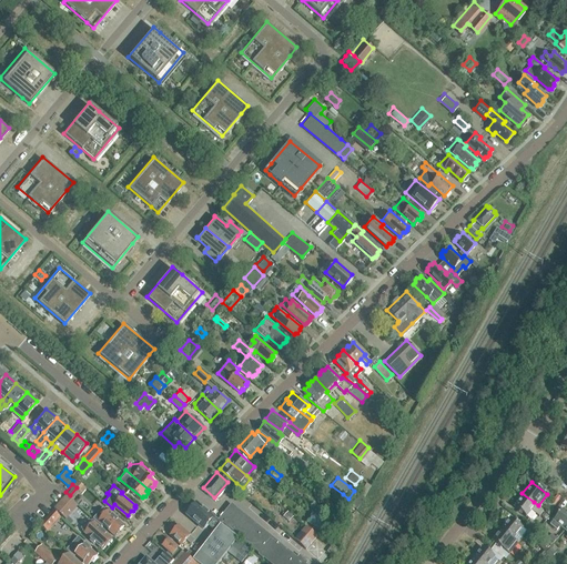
[(53,506),(63,515),(68,510),(63,505),(71,497),(66,493),(53,506)]
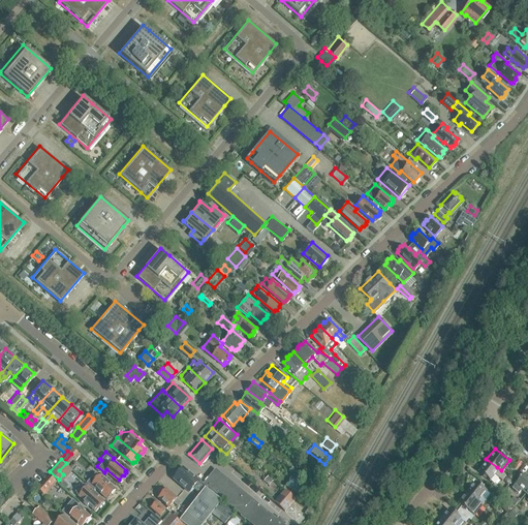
[(504,473),(497,467),(486,459),(477,469),(488,477),(493,471),(500,477),(504,473)]
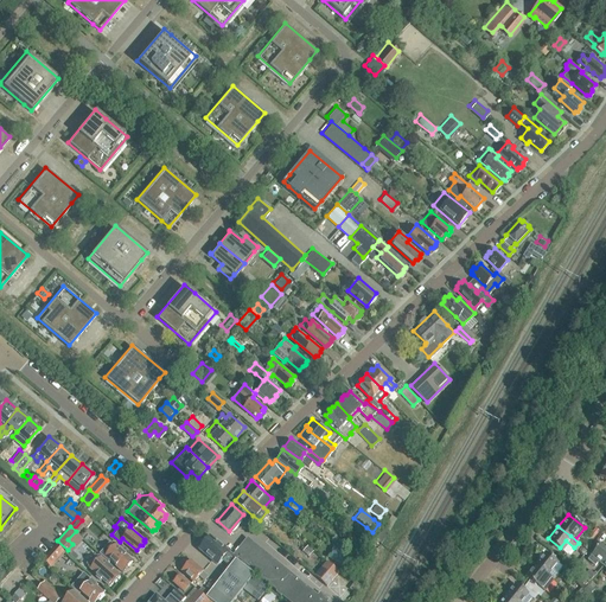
[(199,546),(217,562),(227,550),(209,535),(199,546)]
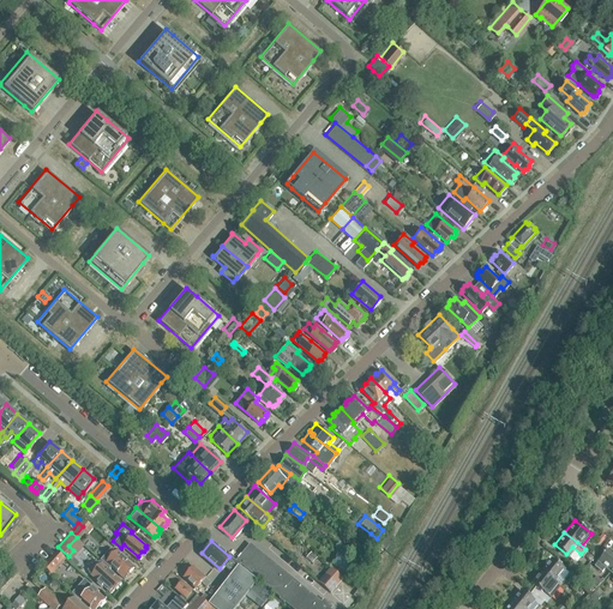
[(278,596),(280,597),(283,600),(284,600),(296,608),(332,608),(298,580),(296,583),(293,579),(294,577),(250,541),(235,558),(252,571),(251,572),(256,577),(257,576),(264,580),(263,582),(280,595),(278,596)]
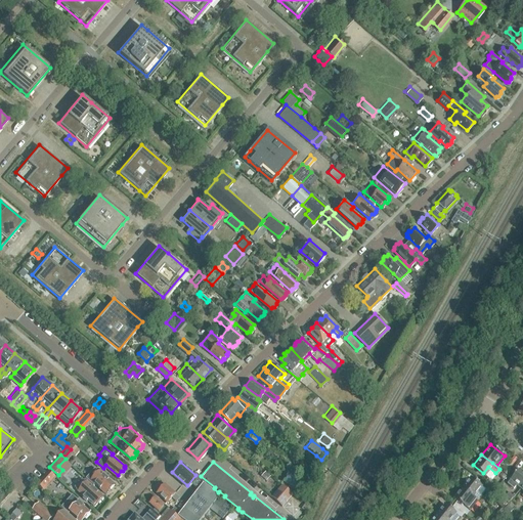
[(85,475),(97,486),(98,485),(104,491),(114,482),(106,476),(107,475),(99,467),(97,469),(94,465),(85,475)]
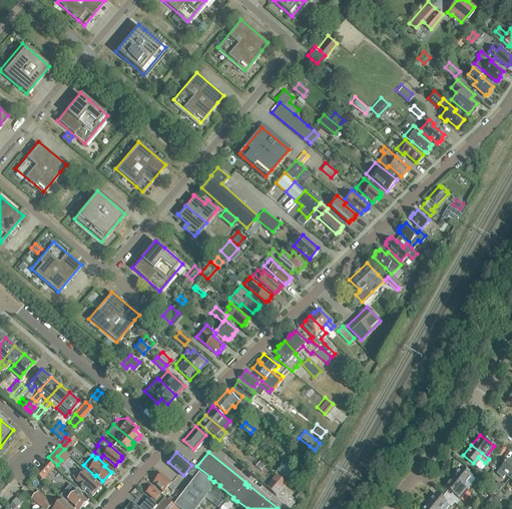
[(501,476),(504,472),(508,476),(511,471),(511,461),(507,457),(498,467),(495,470),(501,476)]
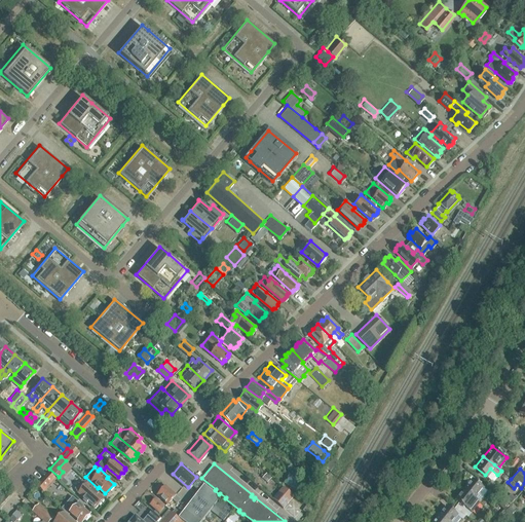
[(35,483),(41,488),(53,475),(47,470),(35,483)]
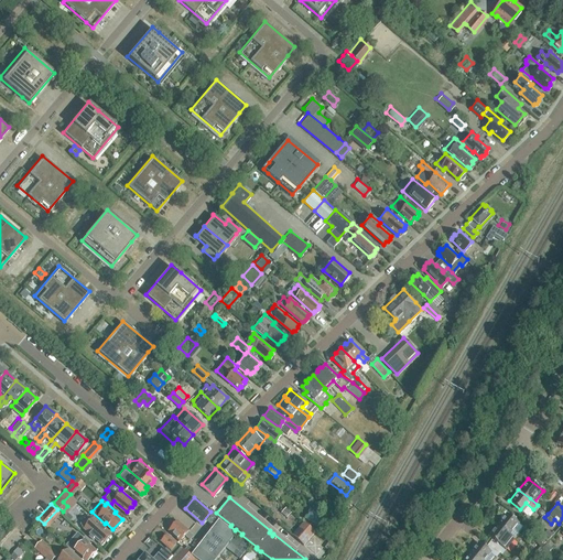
[(290,509),(284,505),(280,509),(285,515),(290,509)]
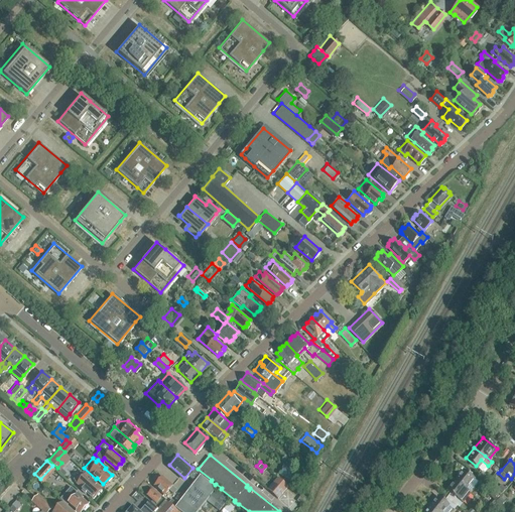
[(290,467),(284,476),(296,484),(302,475),(290,467)]
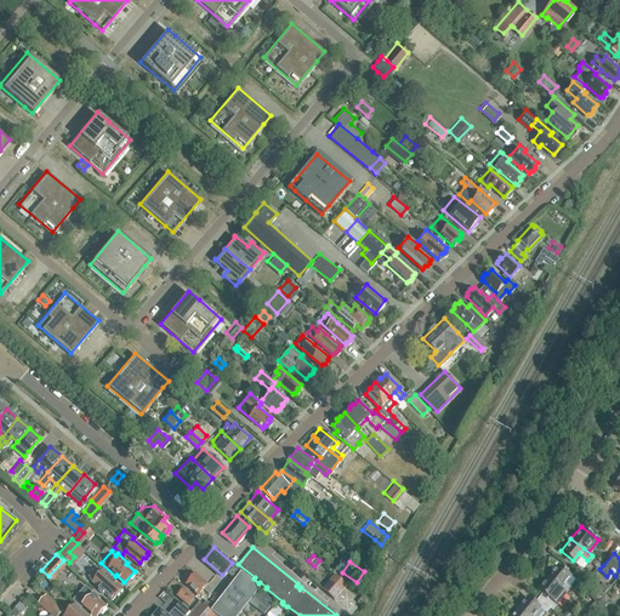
[(557,563),(547,575),(564,589),(564,588),(573,577),(574,577),(568,571),(557,563)]
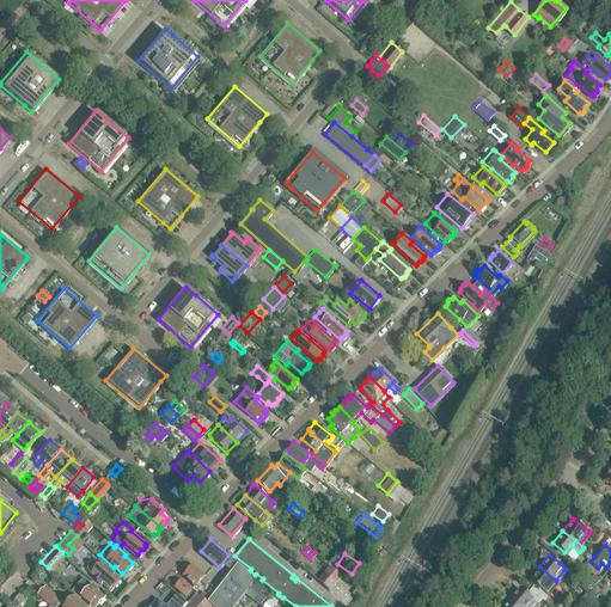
[(110,588),(120,577),(97,557),(87,568),(96,576),(96,577),(95,577),(101,582),(102,581),(110,588)]
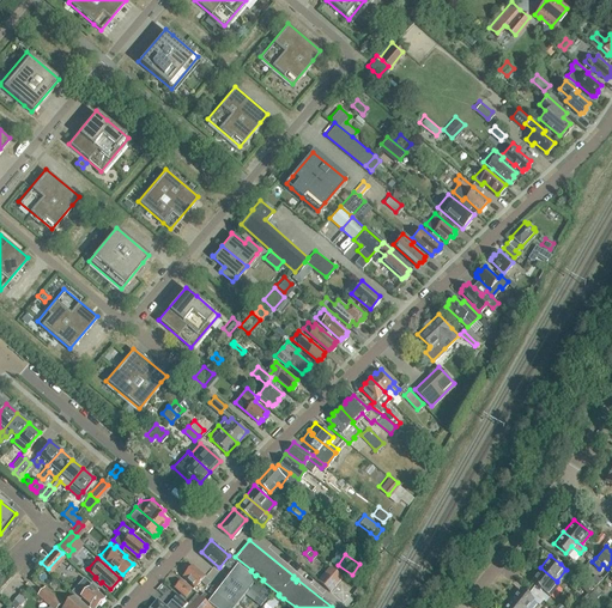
[(182,573),(194,585),(200,579),(205,584),(208,579),(204,575),(205,573),(192,563),(182,573)]
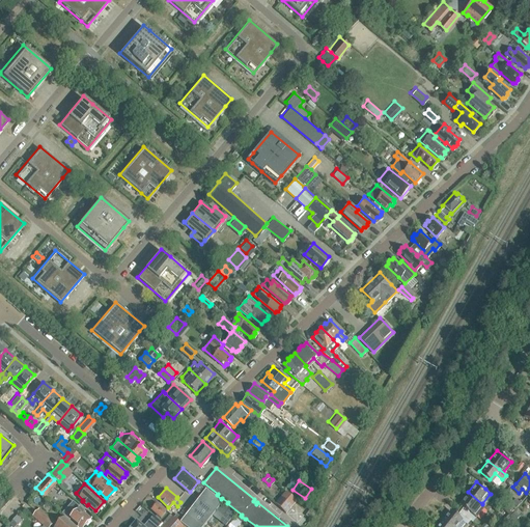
[(183,518),(180,521),(188,526),(200,526),(222,500),(204,488),(189,508),(189,509),(183,518)]
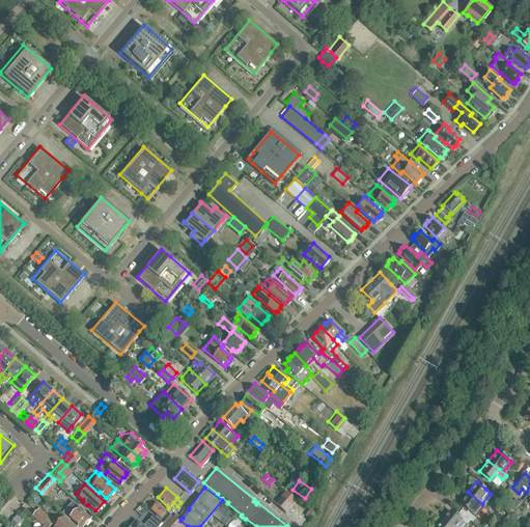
[(276,500),(285,508),(294,498),(284,490),(276,500)]
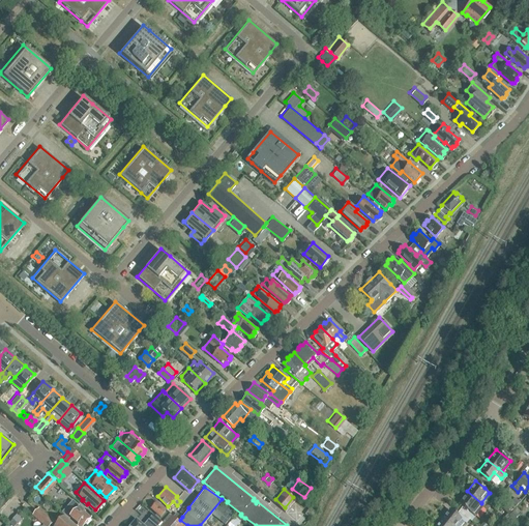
[(472,513),(480,502),(467,491),(459,501),(472,513)]
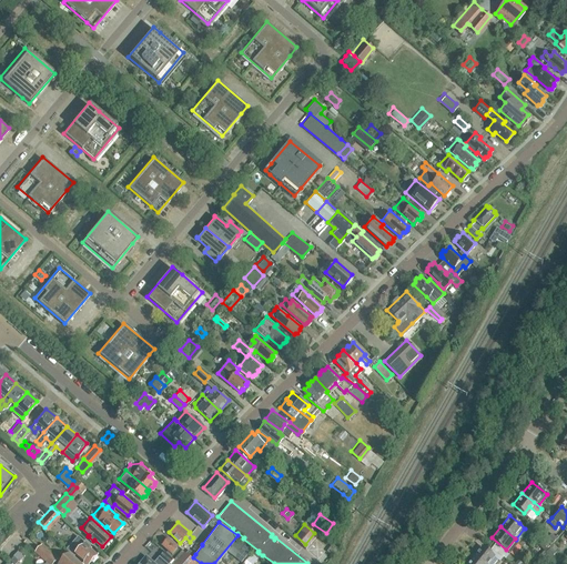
[(64,546),(73,554),(74,553),(87,563),(95,553),(88,546),(89,545),(84,541),(83,542),(82,541),(83,540),(76,533),(64,546)]
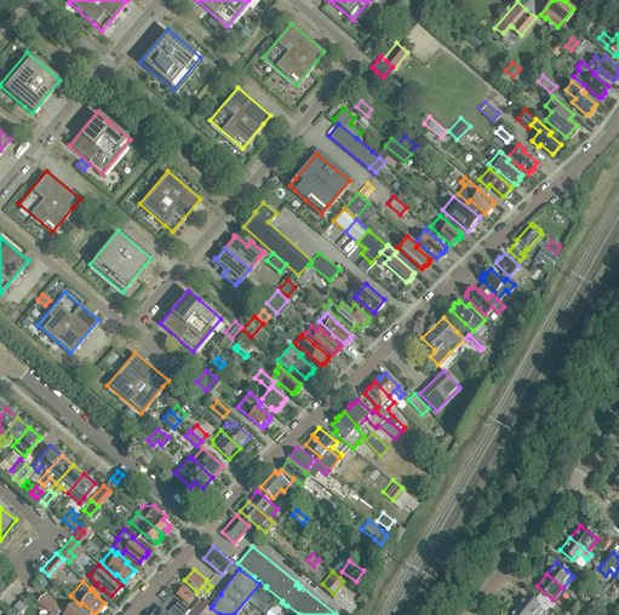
[(177,592),(187,601),(193,595),(183,585),(177,592)]
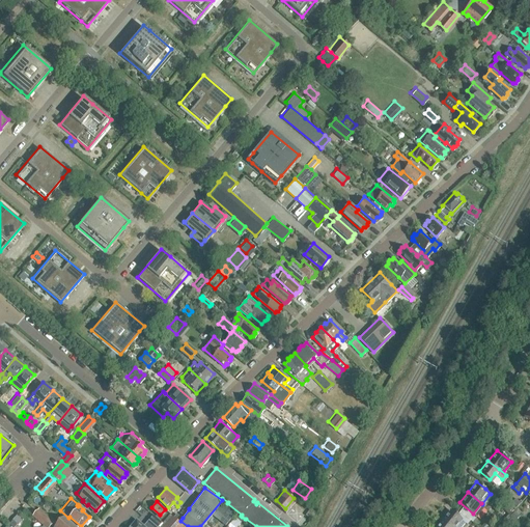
[(228,506),(221,501),(215,509),(222,515),(228,506)]
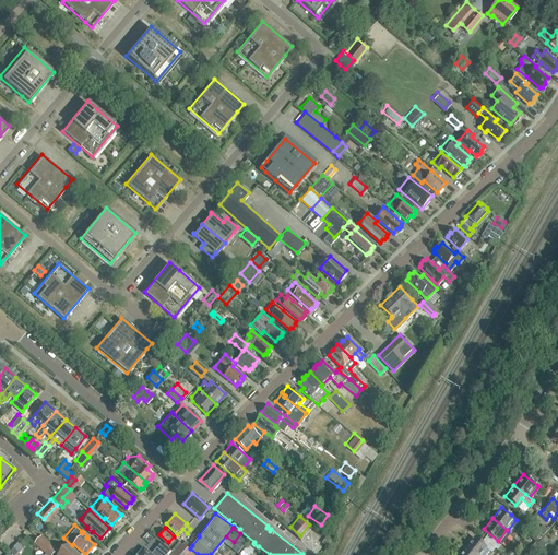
[(535,536),(537,538),(542,532),(537,528),(533,531),(537,534),(535,536)]
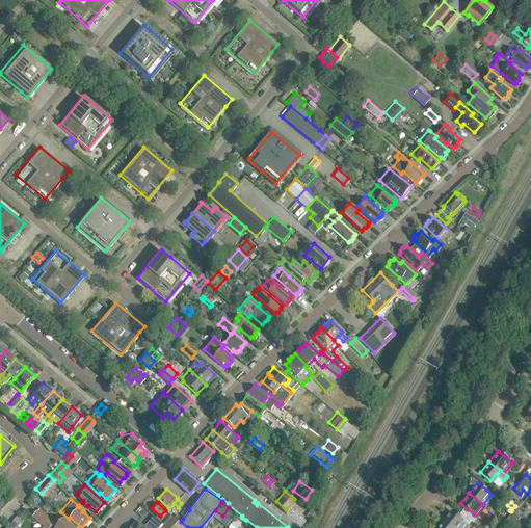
[(31,515),(46,527),(52,523),(36,508),(31,515)]
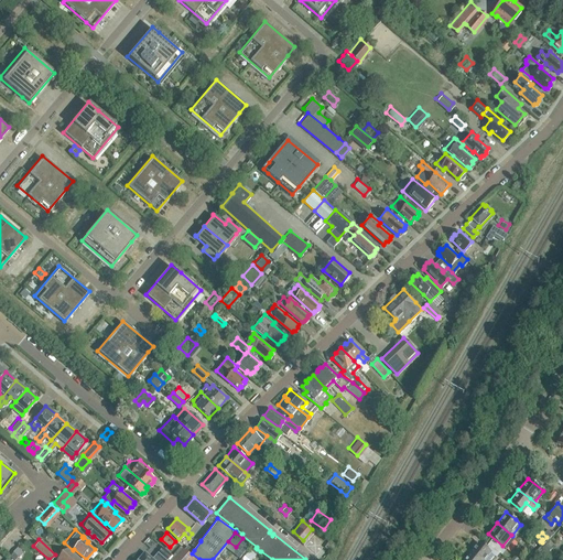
[(486,559),(493,552),(484,545),(477,540),(468,551),(478,559),(486,559)]
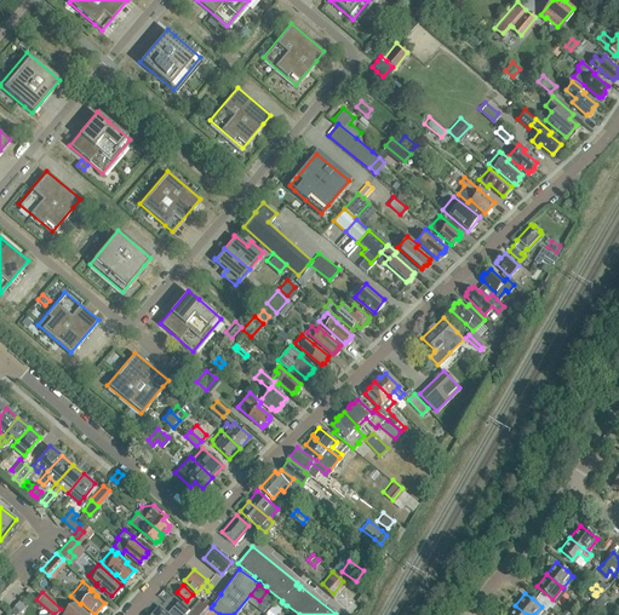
[(61,614),(62,614),(89,614),(73,601),(61,614)]
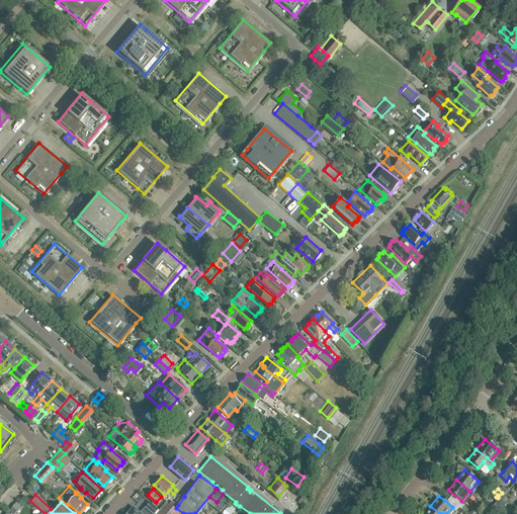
[(156,513),(174,513),(177,511),(175,509),(172,507),(167,502),(157,513),(156,513)]
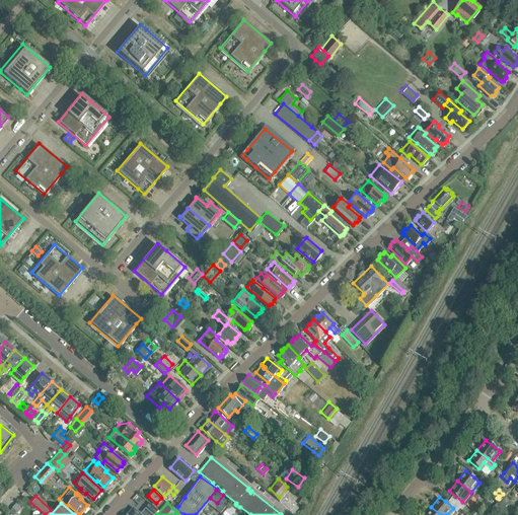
[(224,509),(230,514),(234,508),(229,504),(224,509)]
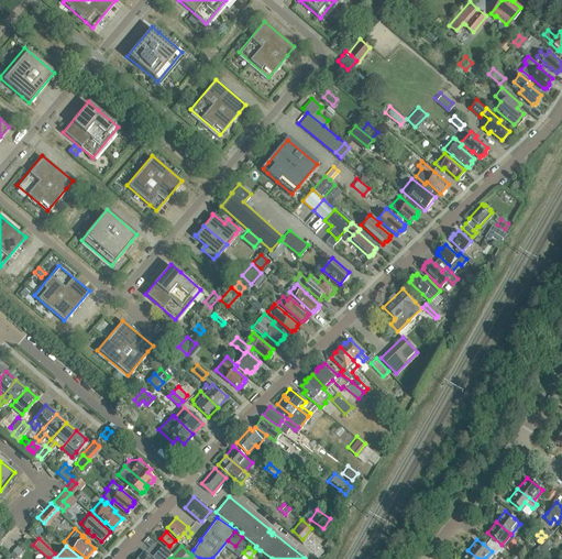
[(11,548),(7,554),(12,558),(17,558),(19,556),(11,548)]
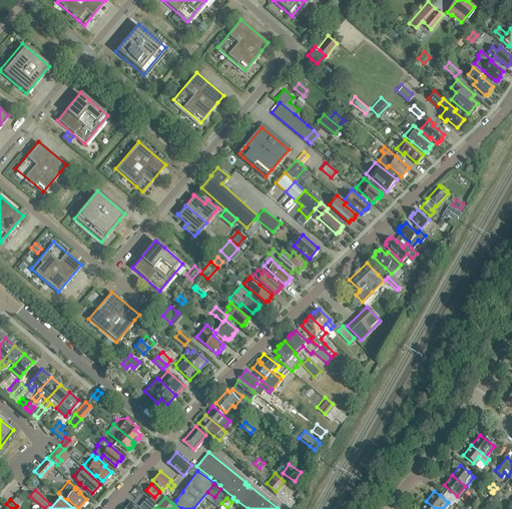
[(130,500),(122,508),(148,508),(150,507),(142,500),(137,506),(130,500)]
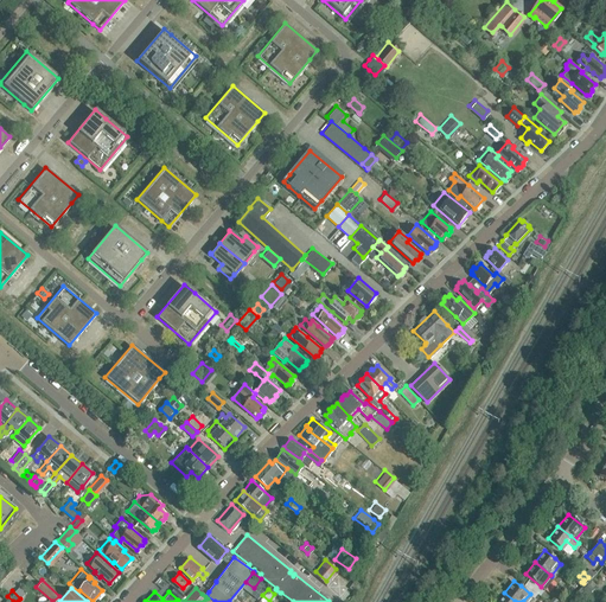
[(588,601),(595,601),(597,601),(587,591),(582,596),(588,601)]
